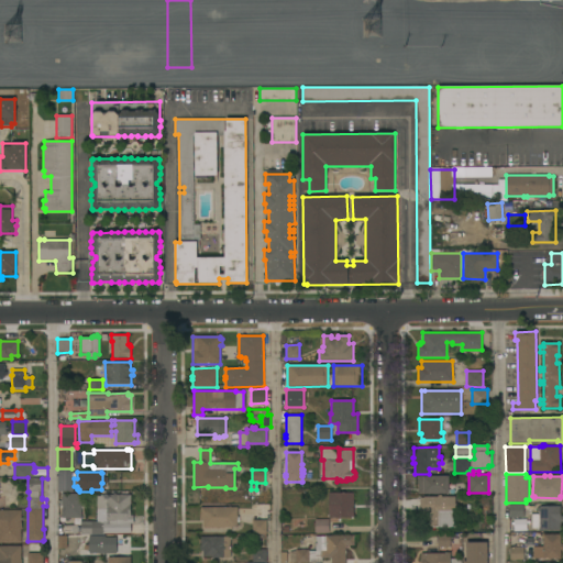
[(448,476),(448,494),(418,494),(417,476),(448,476)]
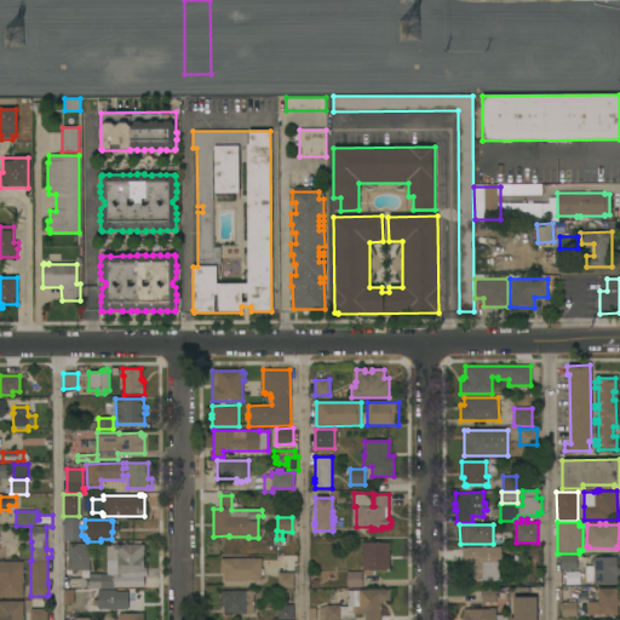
[(79,540),(78,526),(63,526),(63,541),(79,540)]
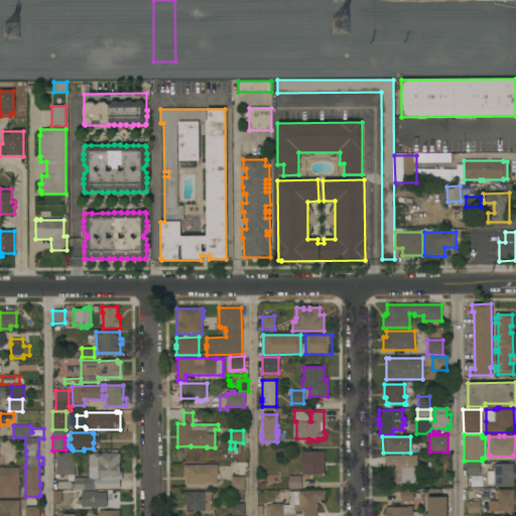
[(324,452),(324,474),(312,474),(312,476),(309,476),(309,474),(300,474),(300,452),(324,452)]
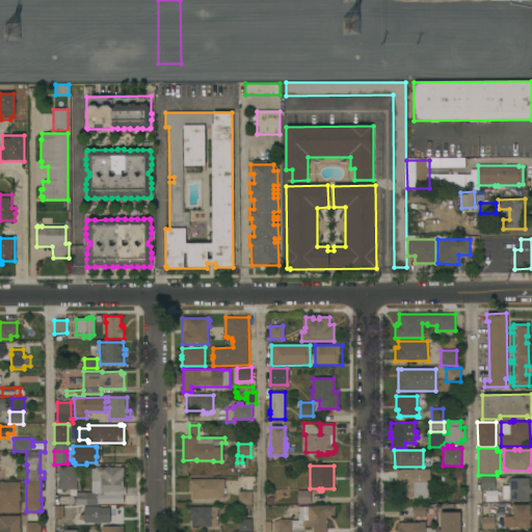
[(77,489),(58,489),(58,478),(54,478),(54,473),(58,473),(58,467),(77,467),(77,489)]
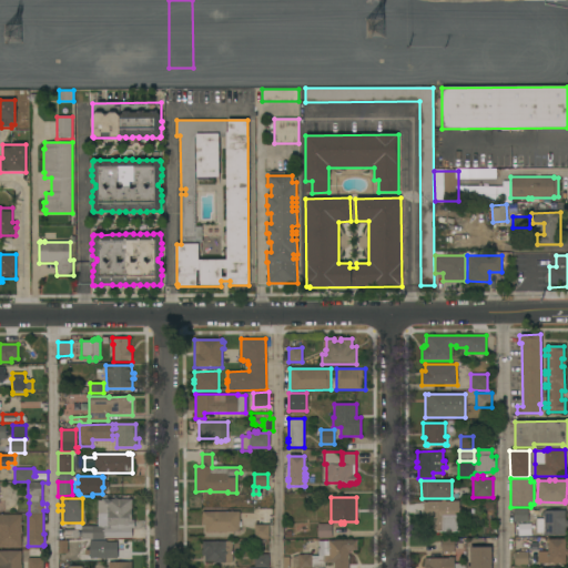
[(132,499),(132,509),(131,509),(131,520),(132,520),(132,529),(108,528),(108,515),(98,515),(98,500),(108,500),(108,499),(132,499)]
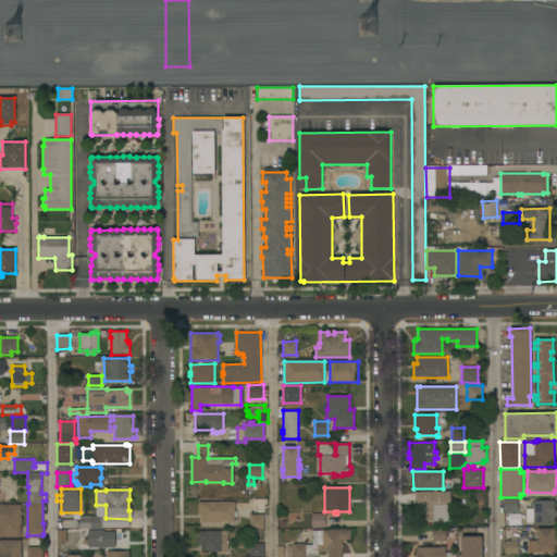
[(433,492),(433,490),(436,490),(436,492),(450,492),(450,522),(434,521),(424,520),(424,508),(422,508),(422,506),(419,506),(416,506),(416,492),(419,493),(419,492),(433,492)]
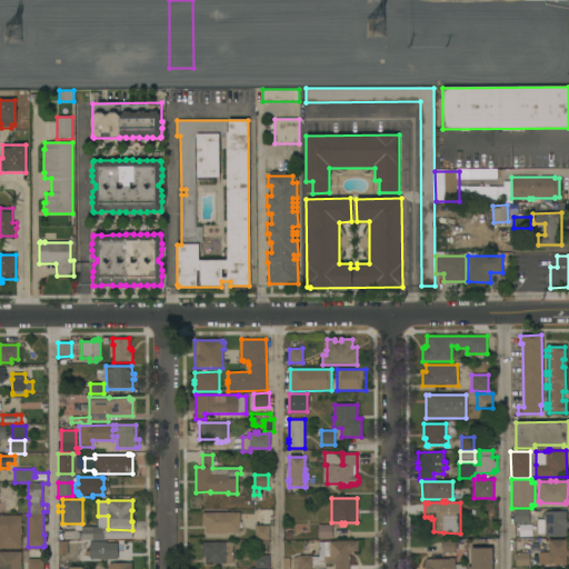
[(529,509),(529,523),(515,523),(515,509),(529,509)]
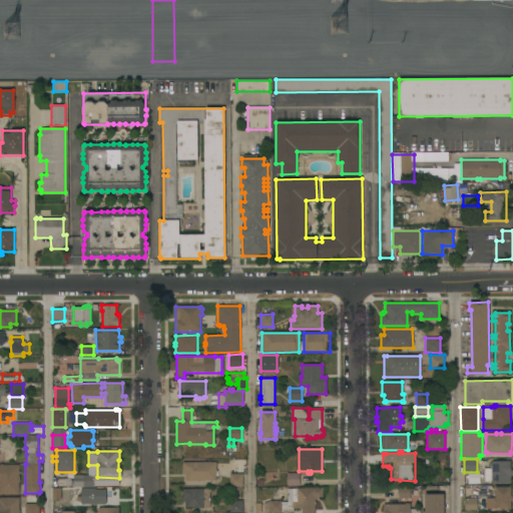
[(484,468),(492,468),(492,467),(490,467),(490,463),(492,463),(492,461),(510,461),(510,470),(512,470),(512,476),(511,476),(511,483),(484,483),(484,468)]
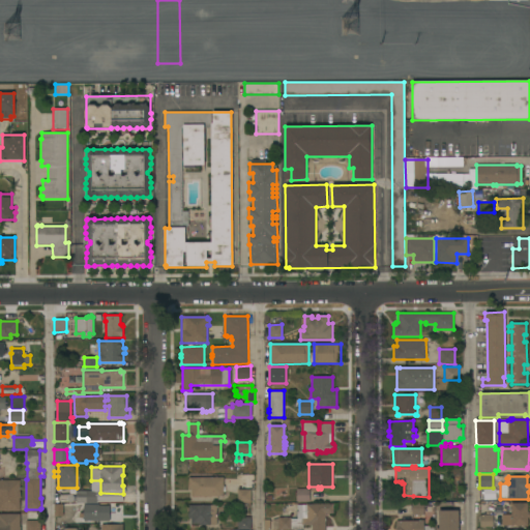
[(224,477),(224,496),(190,496),(190,490),(188,490),(188,477),(224,477)]
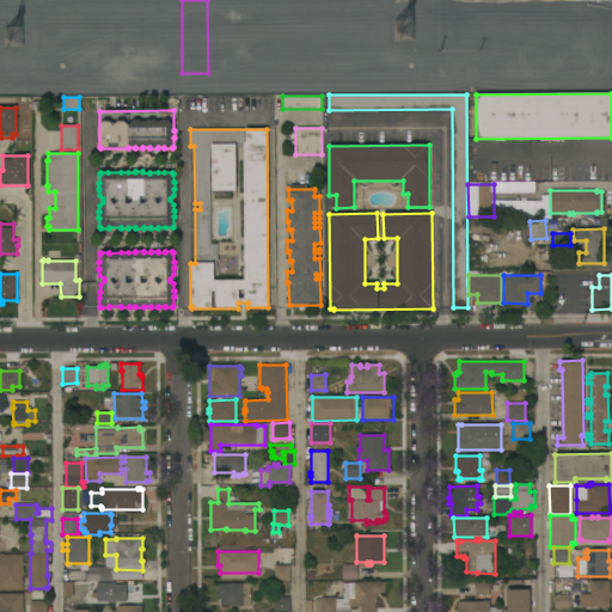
[(293,552),(293,565),(289,565),(289,580),(274,580),(274,552),(293,552)]
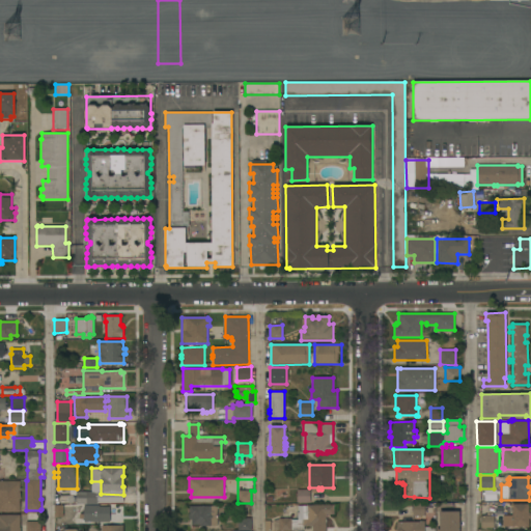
[(0,481),(20,481),(20,499),(20,511),(0,511),(0,481)]
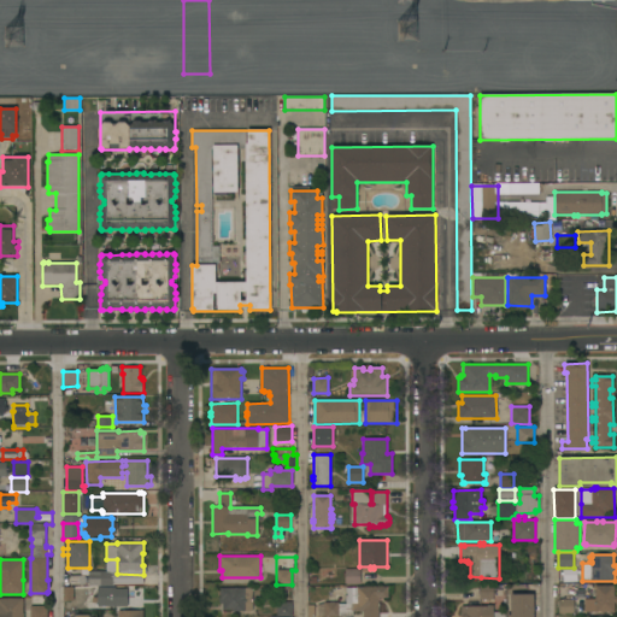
[(360,569),(360,585),(345,585),(345,576),(342,576),(342,573),(345,573),(345,569),(360,569)]
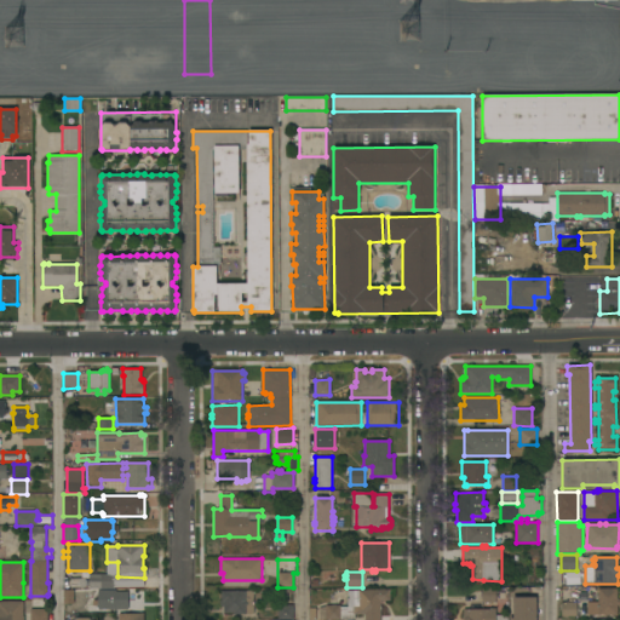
[(563,586),(563,573),(578,573),(578,586),(563,586)]
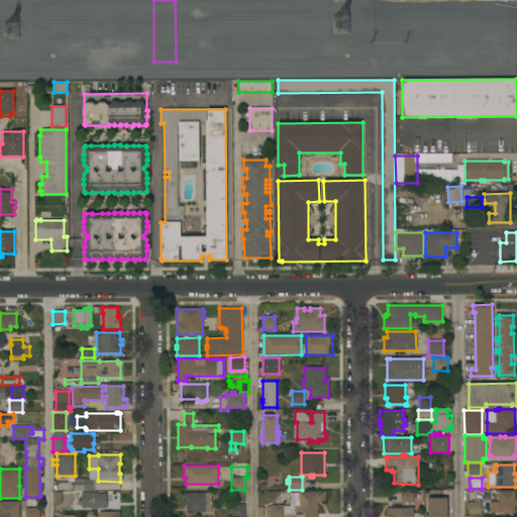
[(95,479),(95,491),(74,491),(74,490),(73,490),(73,489),(71,489),(71,490),(59,490),(59,483),(71,483),(71,484),(74,484),(74,479),(95,479)]
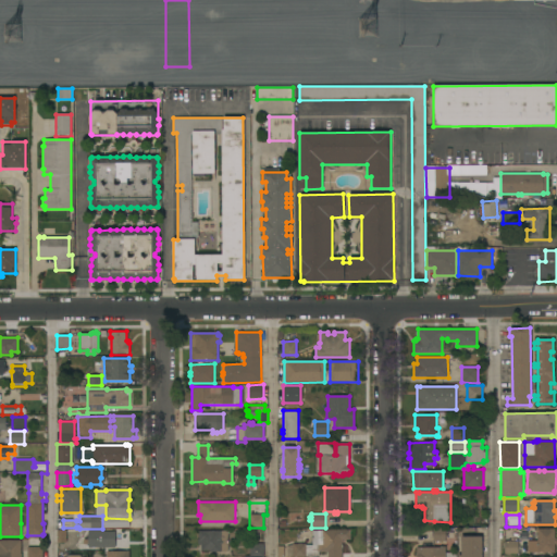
[(433,542),(433,529),(445,528),(445,541),(433,542)]
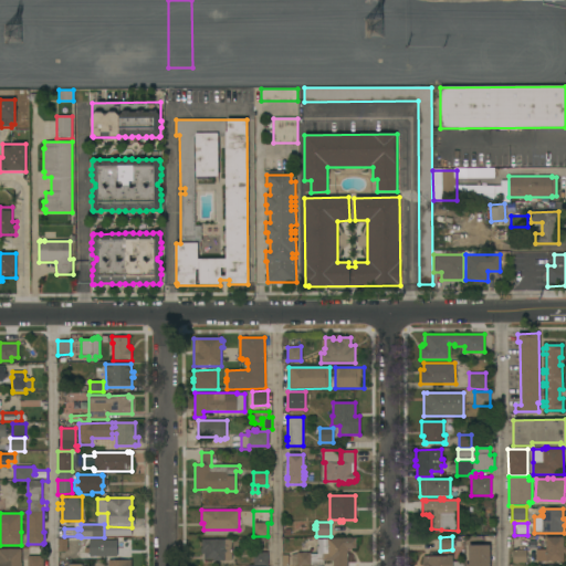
[(546,537),(564,537),(564,546),(565,546),(565,554),(564,554),(564,562),(546,562),(546,537)]
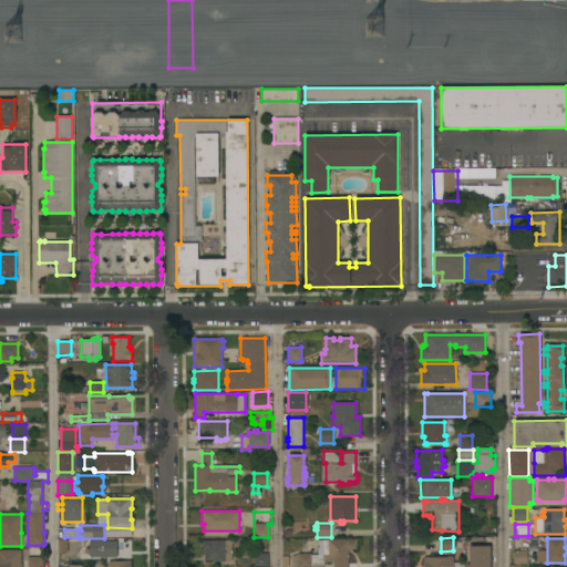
[(105,539),(105,543),(110,543),(110,557),(89,557),(89,554),(85,554),(85,549),(90,549),(89,539),(105,539)]
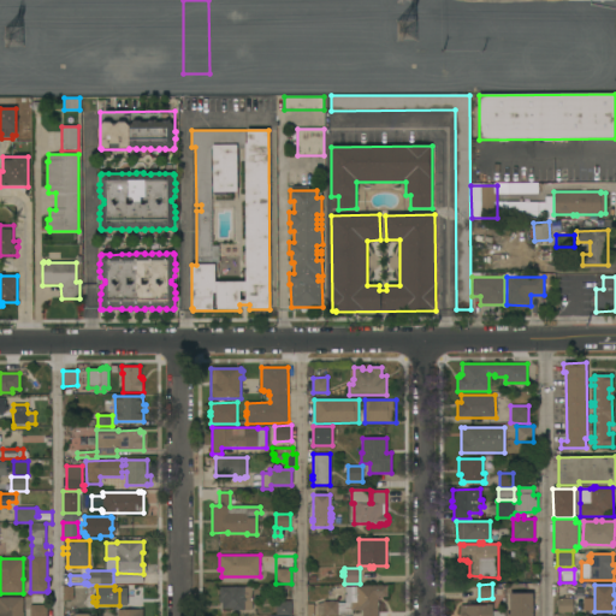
[(388,586),(388,597),(378,597),(378,615),(362,615),(362,610),(351,610),(351,615),(324,615),(324,602),(338,602),(338,603),(345,603),(345,587),(355,587),(355,586),(388,586)]
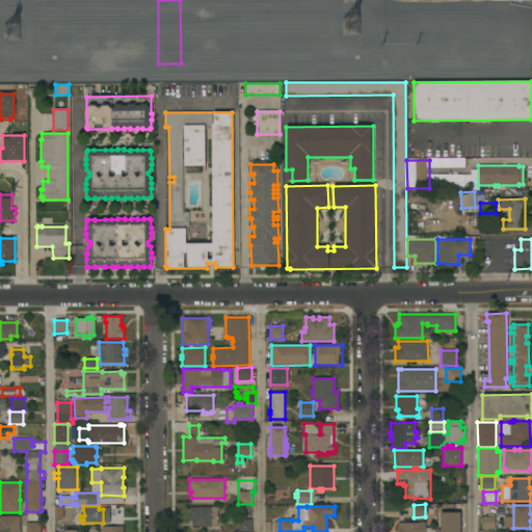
[(496,515),(483,515),(483,506),(496,506),(496,515)]
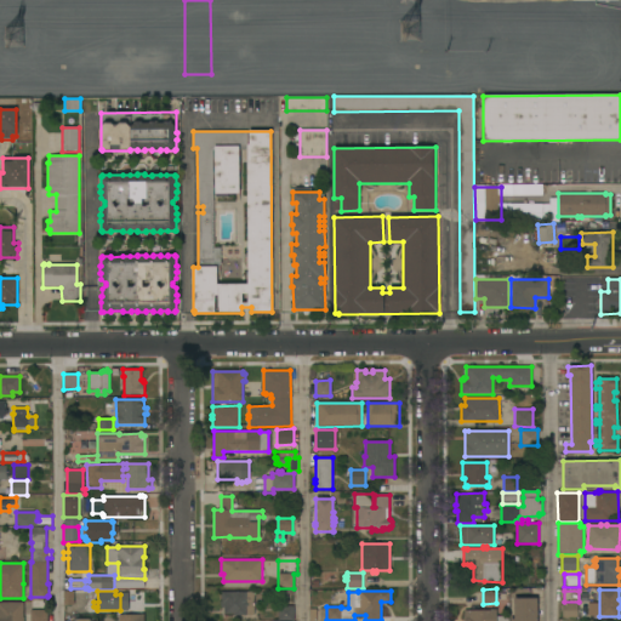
[(254,592),(254,615),(234,615),(233,614),(224,614),(224,608),(221,608),(221,602),(222,602),(222,592),(254,592)]
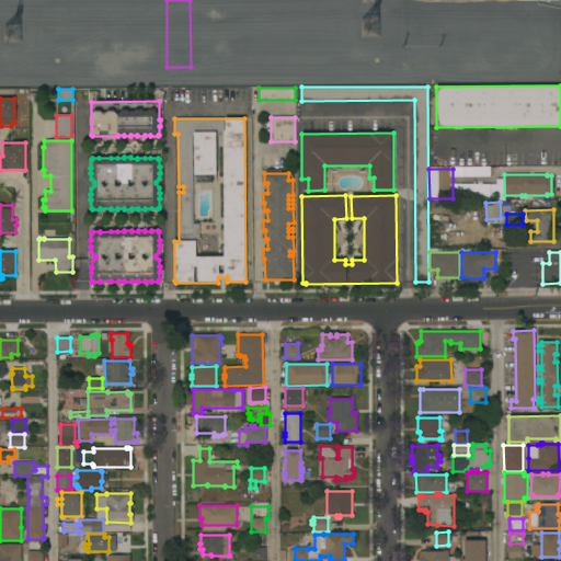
[(485,560),(461,560),(464,560),(464,540),(485,540),(485,560)]
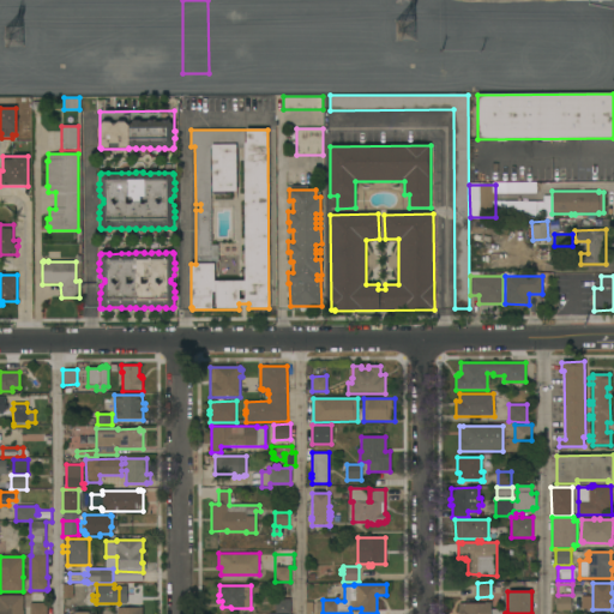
[(23,611),(24,611),(24,613),(0,613),(0,595),(23,595),(23,611)]
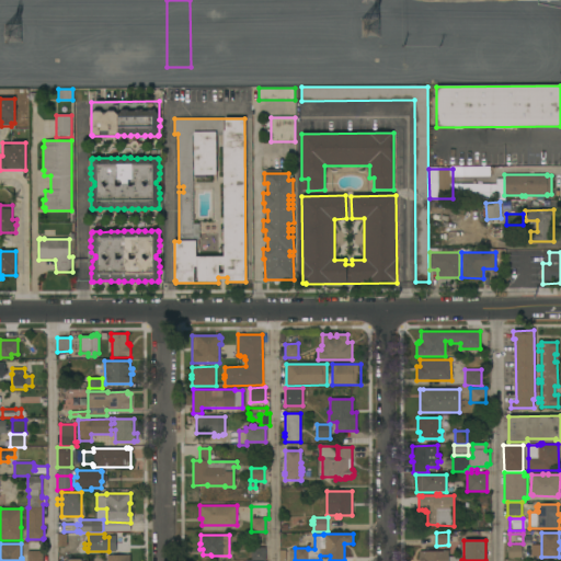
[(522,546),(522,558),(508,558),(508,545),(522,546)]
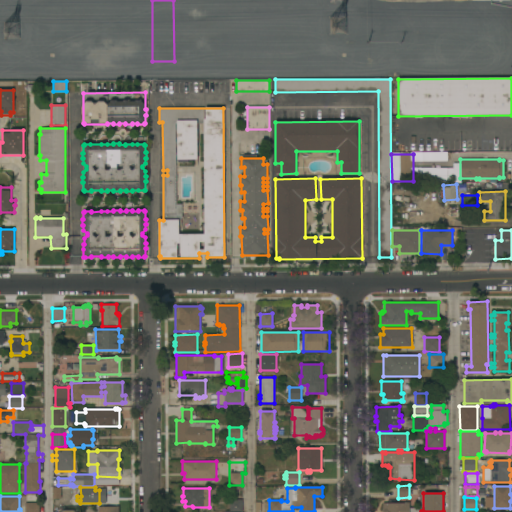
[(242,500),(242,511),(229,511),(229,500),(242,500)]
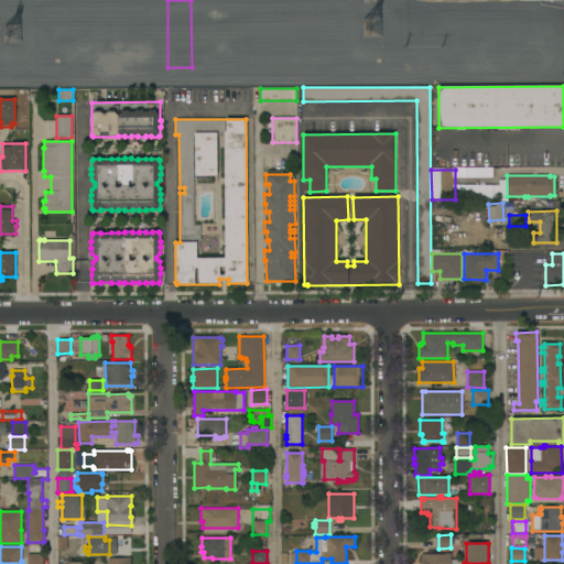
[(28,563),(28,554),(44,554),(44,561),(43,561),(43,563),(28,563)]
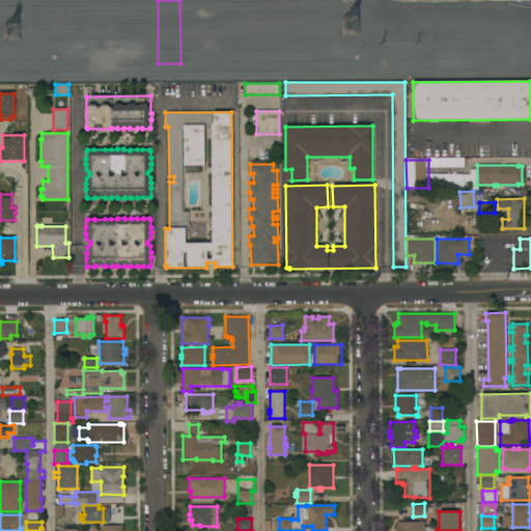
[(419,522),(424,522),(424,527),(435,527),(435,530),(397,530),(397,522),(419,522)]
